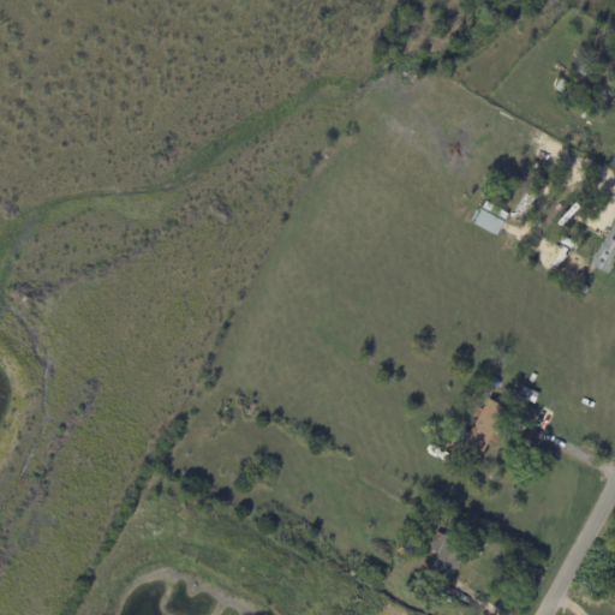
[(598,70),(591,82),(575,72),(583,59),(599,67),(598,70)]
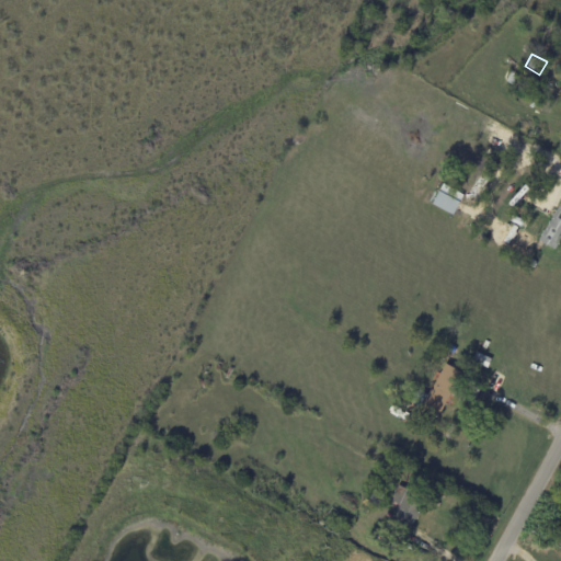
[(506,83),(512,72),(518,76),(513,87),(506,83)]
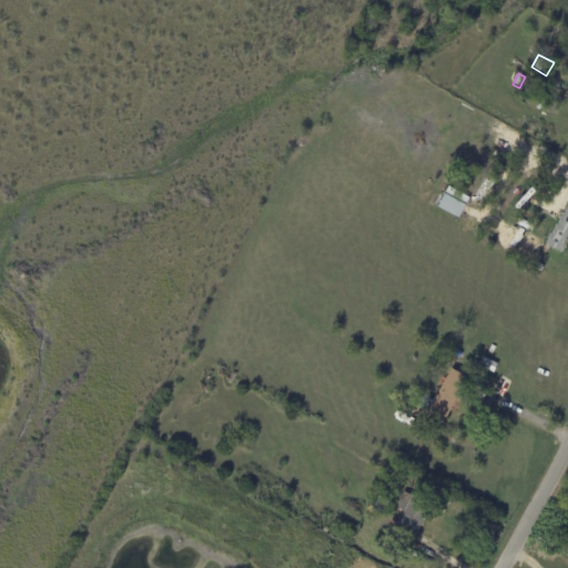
[(480,189),(499,155),(506,160),(488,193),(480,189)]
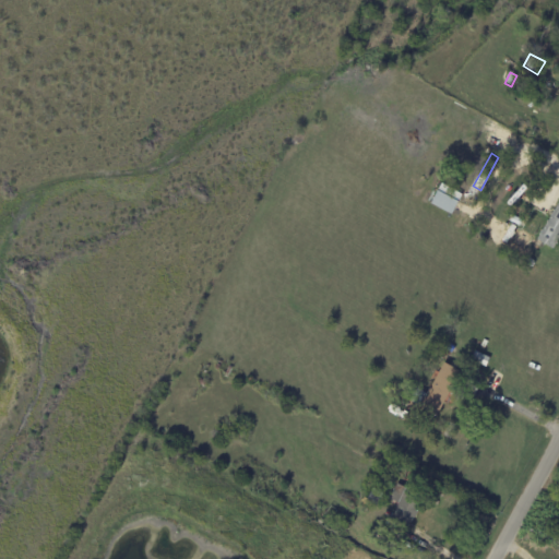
[(431,205),(442,185),(463,197),(452,216),(431,205)]
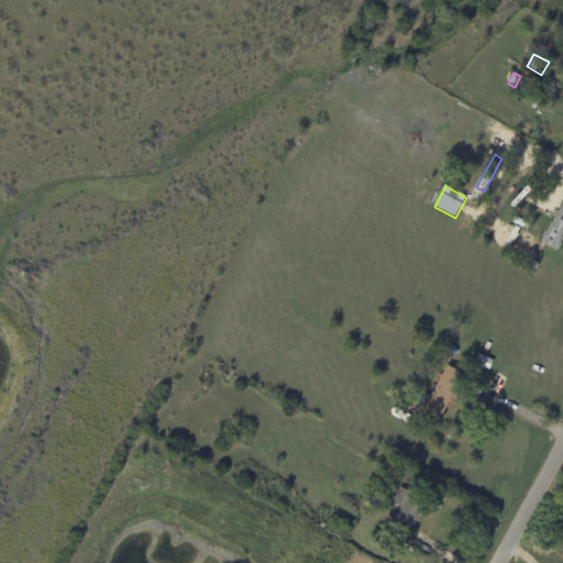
[(562,243),(558,253),(541,243),(562,206),(562,243)]
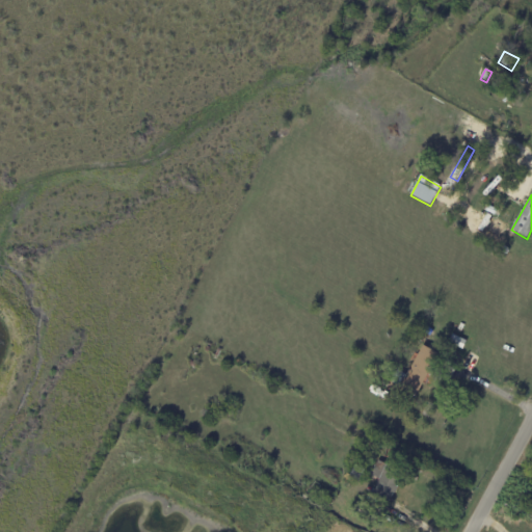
[(487,206),(498,211),(495,216),(484,212),(487,206)]
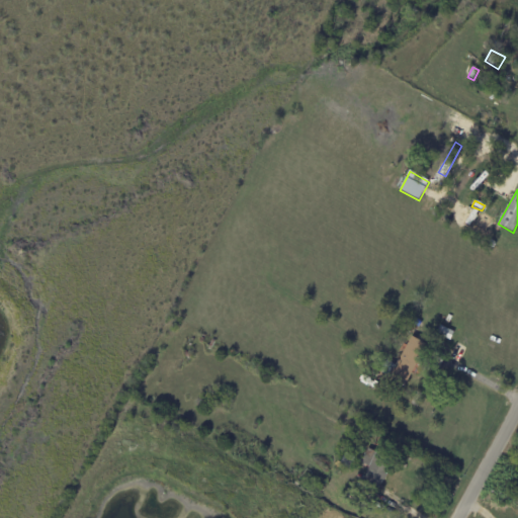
[(422,325),(418,328),(414,325),(418,320),(423,323),(422,325)]
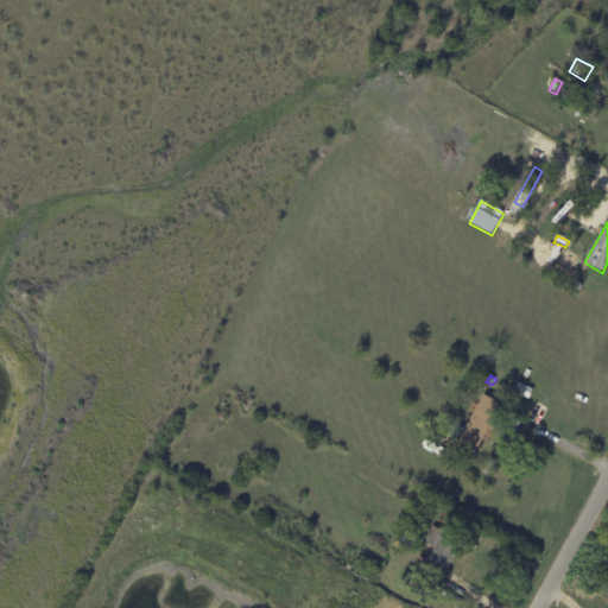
[(485,382),(491,387),(487,393),(480,388),(485,382)]
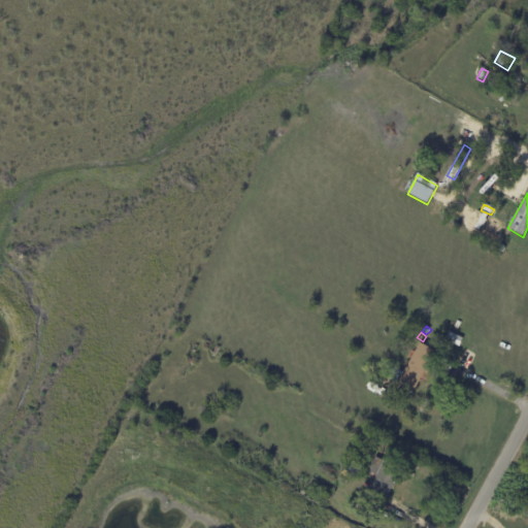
[(450,333),(463,340),(459,349),(446,341),(450,333)]
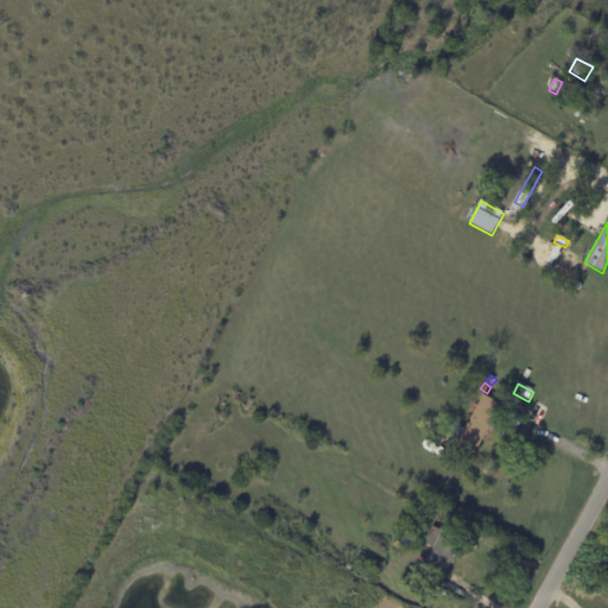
[(489,400),(501,406),(491,426),(498,430),(491,444),(483,441),(475,455),(457,444),(457,443),(443,435),(450,422),(464,430),(483,397),(489,400)]
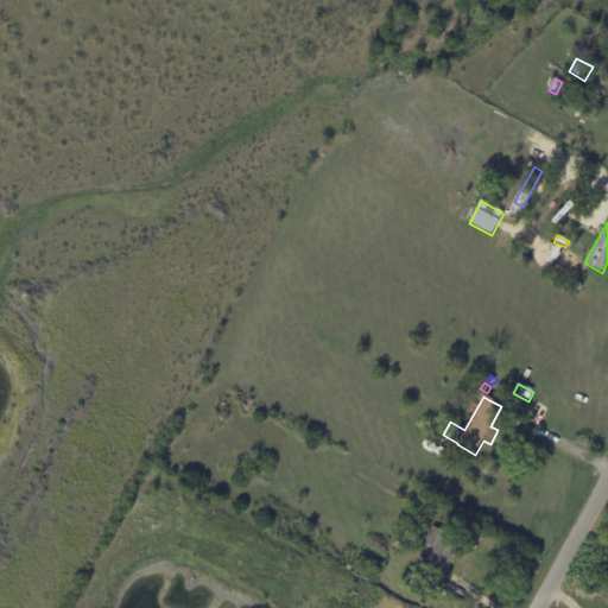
[(444,570),(443,572),(426,564),(434,550),(424,545),(431,529),(460,542),(455,550),(458,551),(451,567),(448,564),(444,570)]
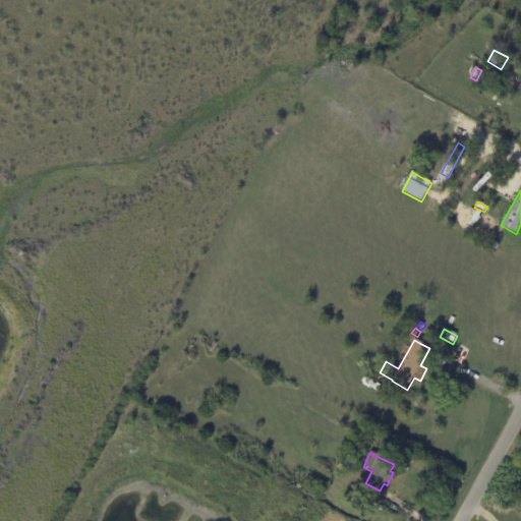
[(348,457),(358,462),(351,473),(342,468),(348,457)]
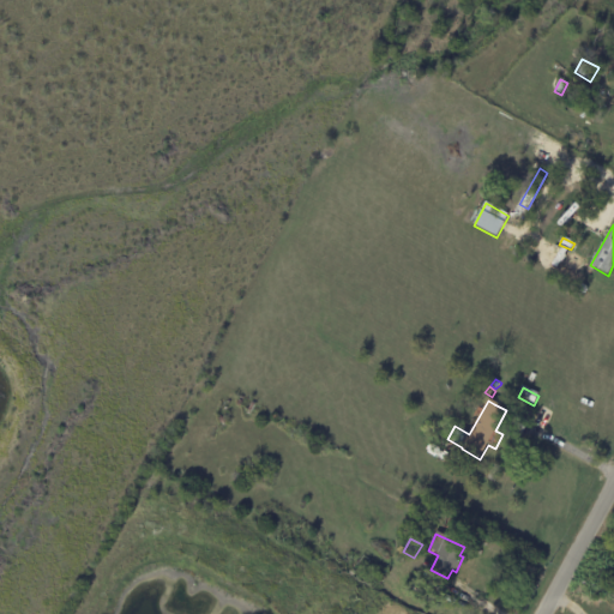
[(378,585),(385,572),(390,575),(381,588),(378,585)]
